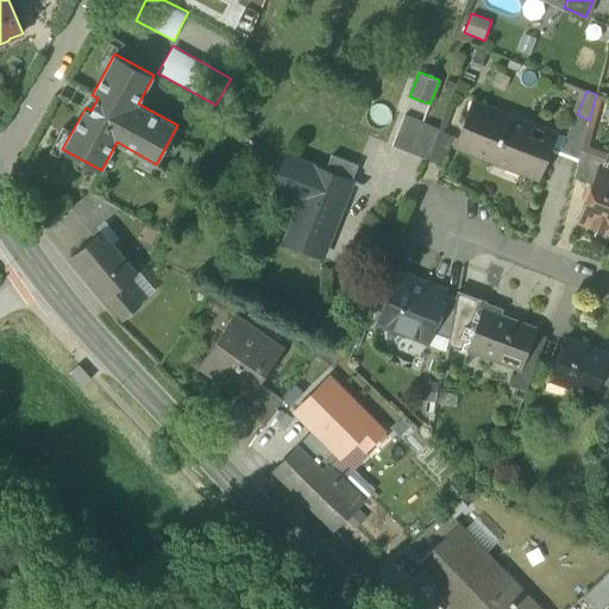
[(521,173),(539,180),(557,135),(473,100),(454,145),(494,162),(496,156),(523,167),(521,173)]
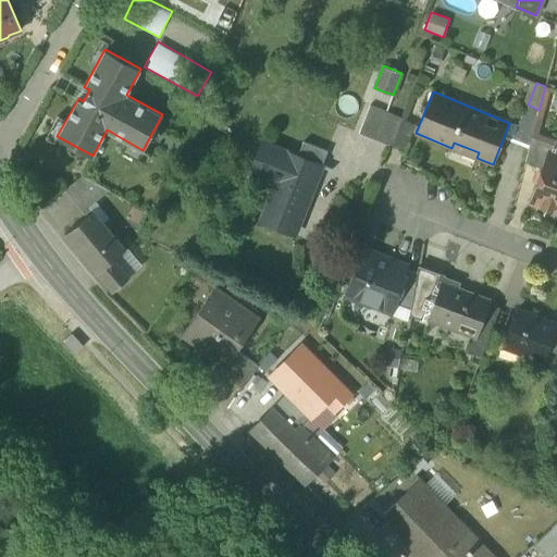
[(359,133),(391,146),(401,120),(401,118),(370,104),(359,133)]
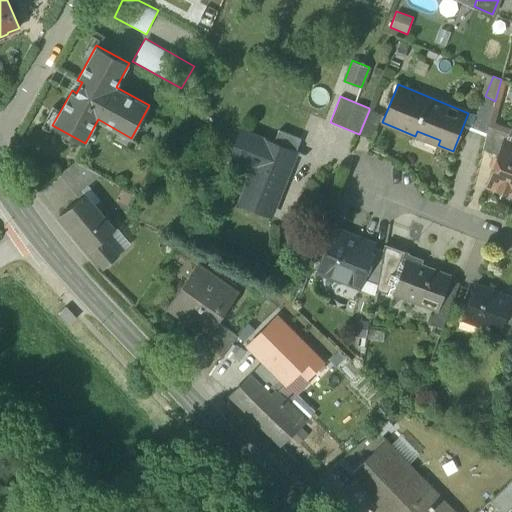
[(471,127),(486,134),(489,125),(495,101),(485,96),(471,127)]
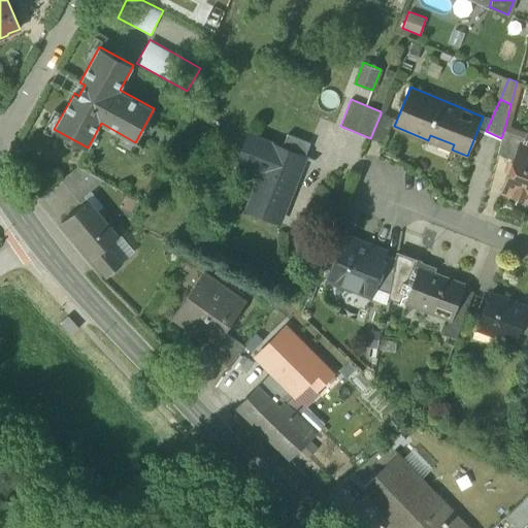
[(394,119),(381,113),(370,138),(384,144),(394,119)]
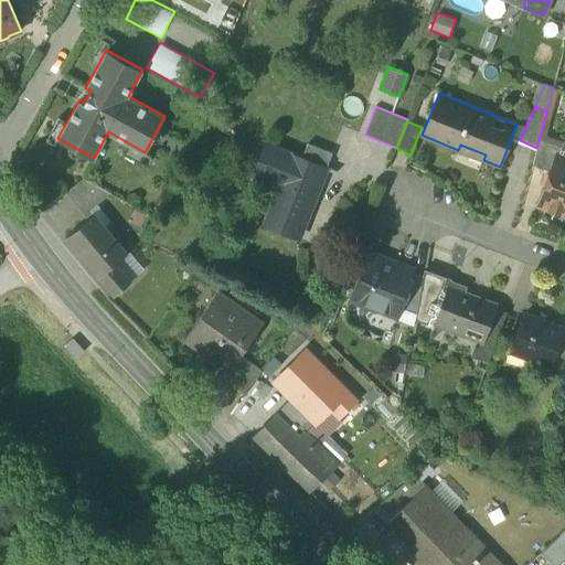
[(563,147),(540,138),(536,148),(532,164),(551,171),(557,156),(560,156),(563,147)]
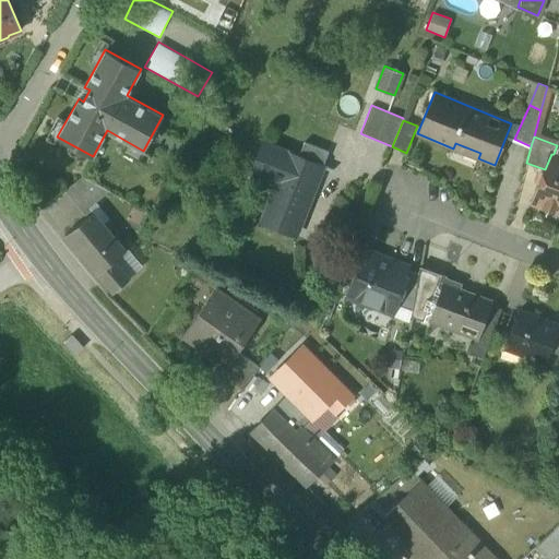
[(261,222),(295,235),(314,187),(305,182),(313,162),(298,156),(263,142),(253,166),(256,167),(278,177),(261,222)]
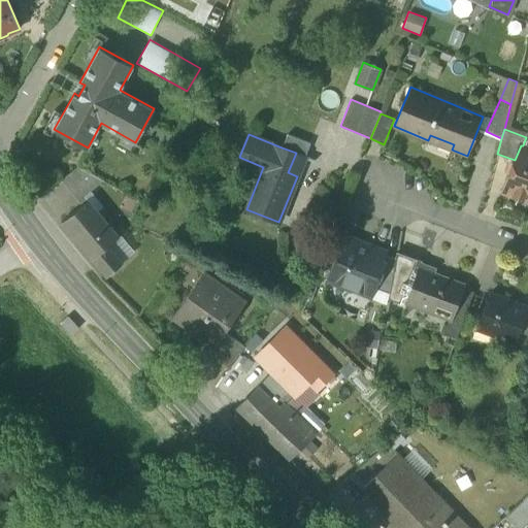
[(287,134),(282,147),(296,153),(305,156),(310,143),(287,134)]
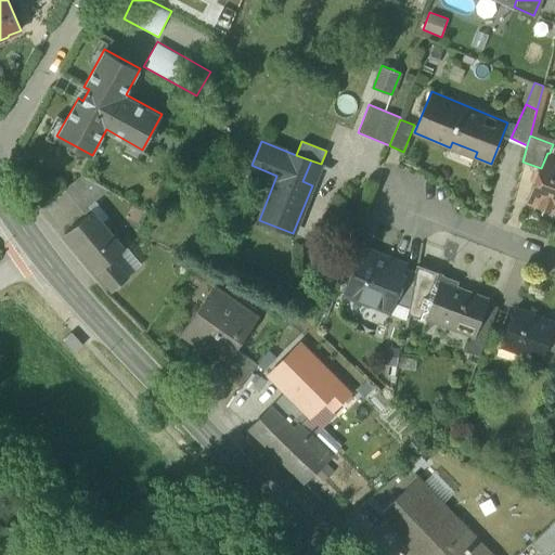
[(528,201),(554,211),(554,155),(550,153),(547,153),(541,168),(528,201)]
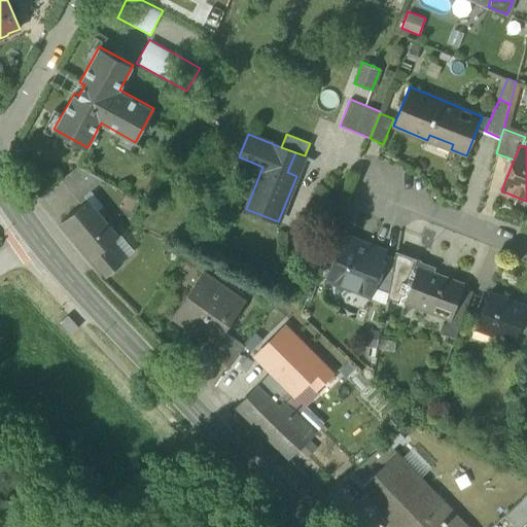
[(61,179),(78,201),(104,180),(77,166),(61,179)]
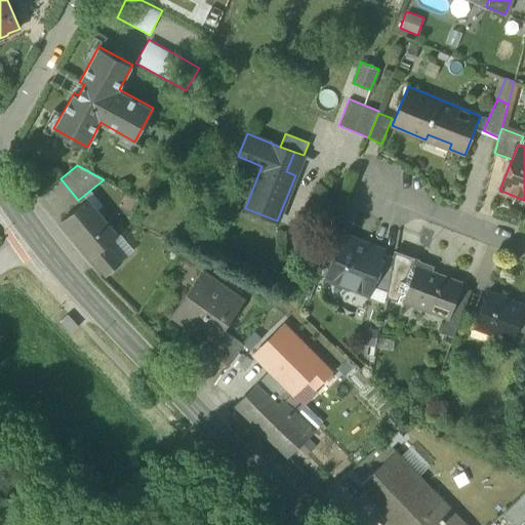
[(61,220),(91,257),(108,244),(118,236),(87,199),(61,220)]
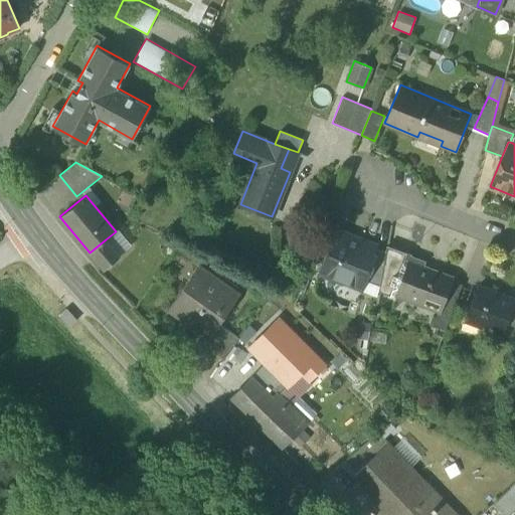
[(375,244),(337,229),(319,274),(342,283),(344,282),(361,288),(365,280),(367,272),(365,271),(373,247),(375,244)]
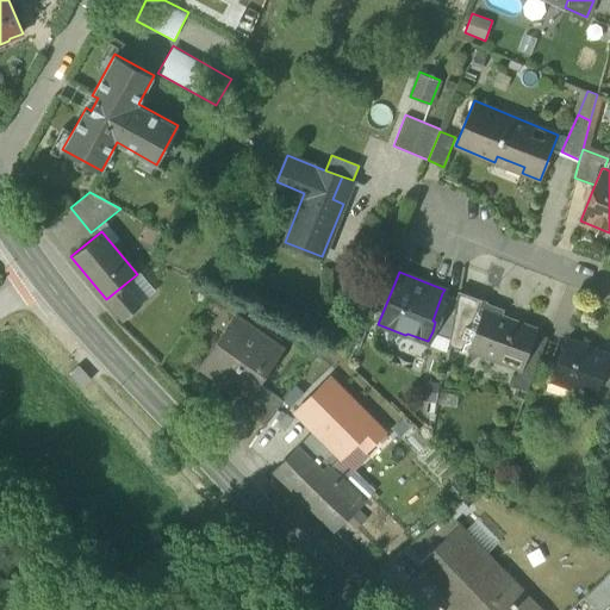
[(137,274),(125,284),(141,303),(153,292),(137,274)]
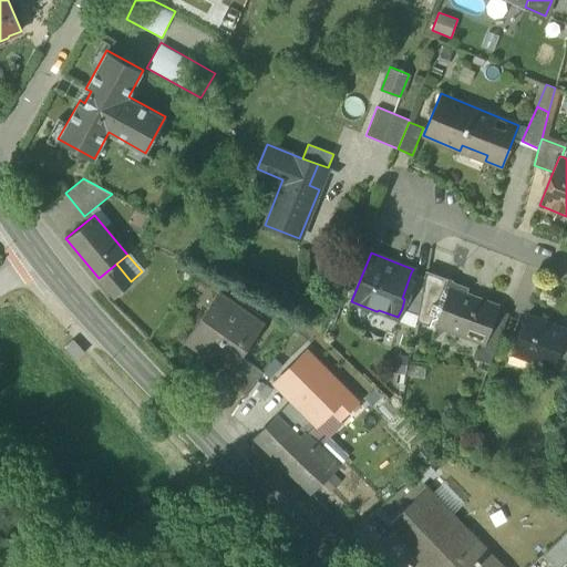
[(131,281),(116,264),(99,278),(114,296),(131,281)]
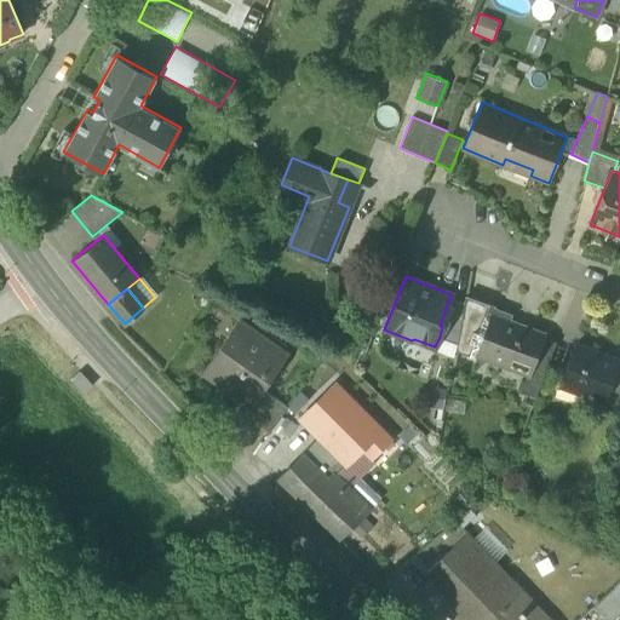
[(455,350),(477,357),(481,350),(478,349),(492,314),(494,315),(497,306),(465,296),(465,300),(457,343),(455,350)]
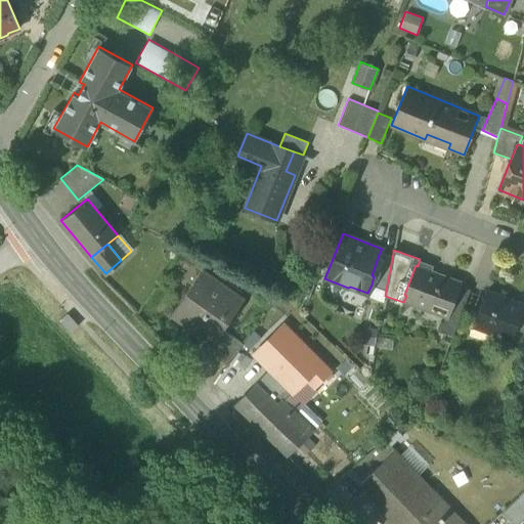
[(393,254),(380,252),(372,275),(374,276),(372,285),(386,290),(393,254)]
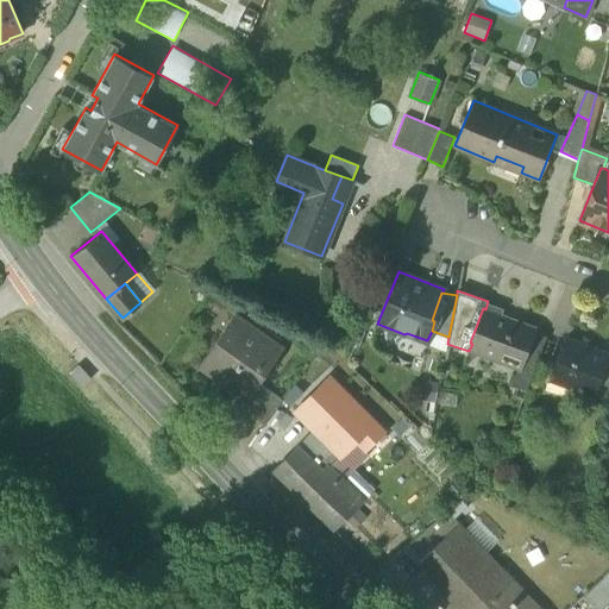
[(520,362),(521,362),(523,357),(534,331),(534,327),(485,309),(483,308),(470,343),(472,344),(520,362)]
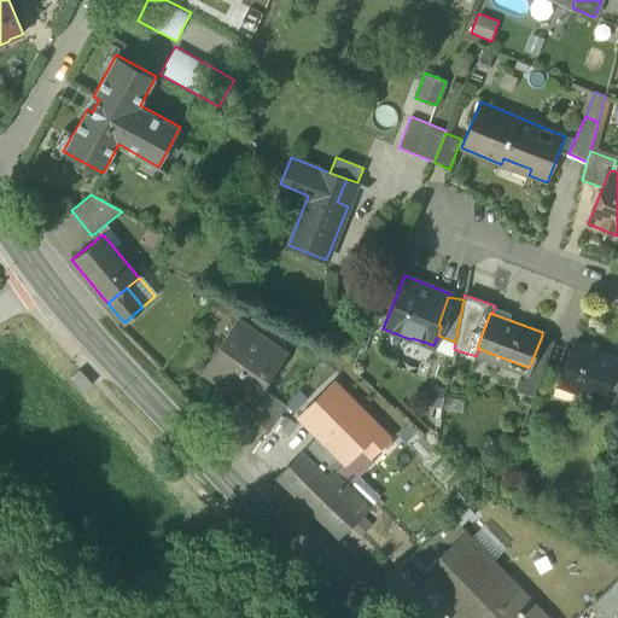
[(239,318),(227,336),(233,340),(246,322),(239,318)]
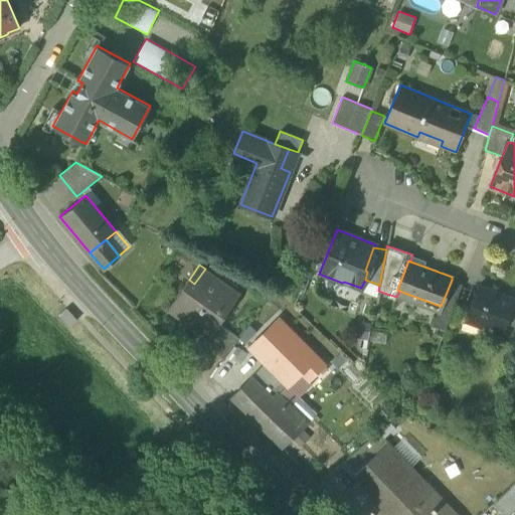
[(189,325),(203,335),(215,317),(220,321),(239,293),(205,269),(194,284),(189,280),(171,306),(192,321),(189,325)]
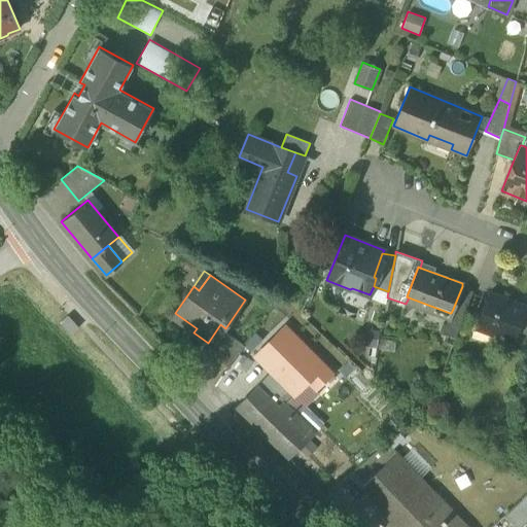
[(462,286),(453,309),(451,313),(450,313),(443,331),(456,337),(464,313),(473,290),(462,286)]
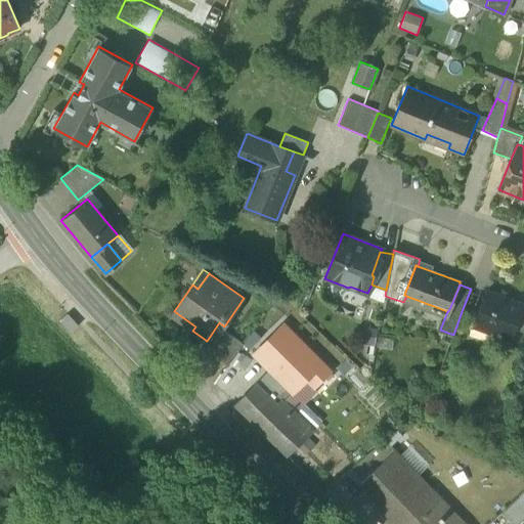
[(473,324),(511,339),(515,329),(523,308),(523,305),(523,304),(486,290),(473,324)]
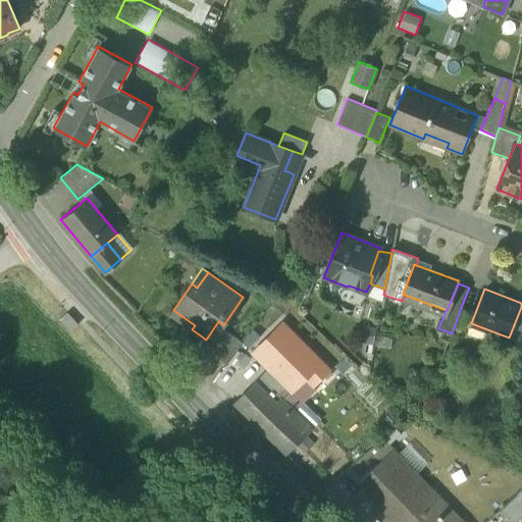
[(513,327),(521,330),(521,304),(521,307),(513,327)]
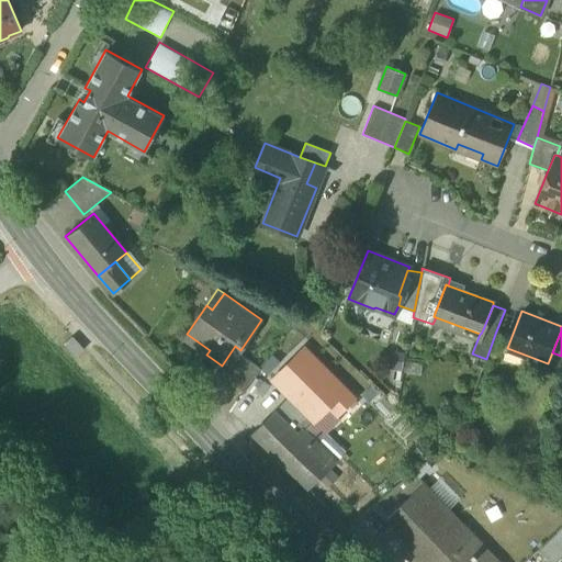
[(304,347),(272,379),(289,396),(294,401),(312,418),(314,422),(329,406),(337,415),(355,397),(304,347)]
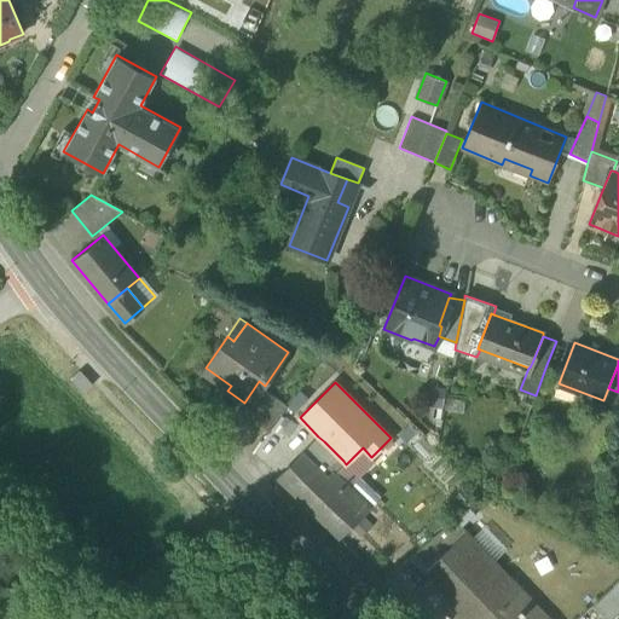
[(443,409),(446,388),(432,386),(428,406),(443,409)]
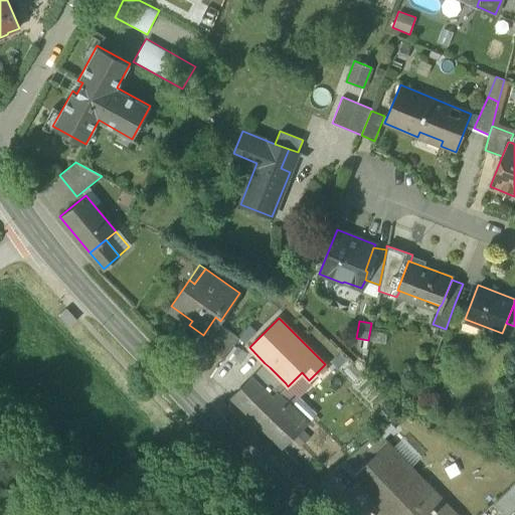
[(203,345),(224,359),(239,338),(218,323),(203,345)]
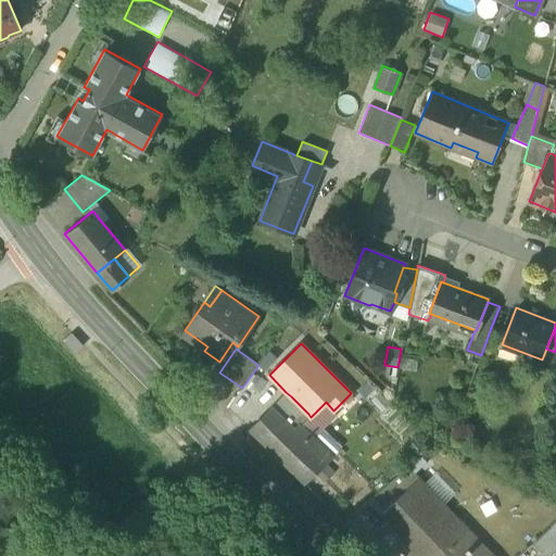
[(418,359),(401,356),(399,368),(416,371),(418,359)]
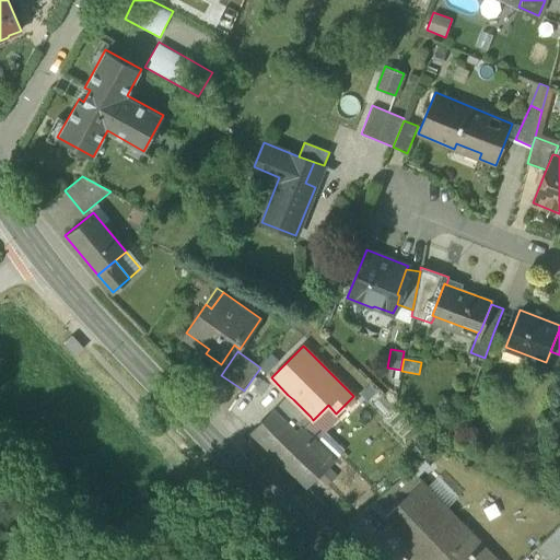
[(279,415),(293,399),(288,395),(273,409),(279,415)]
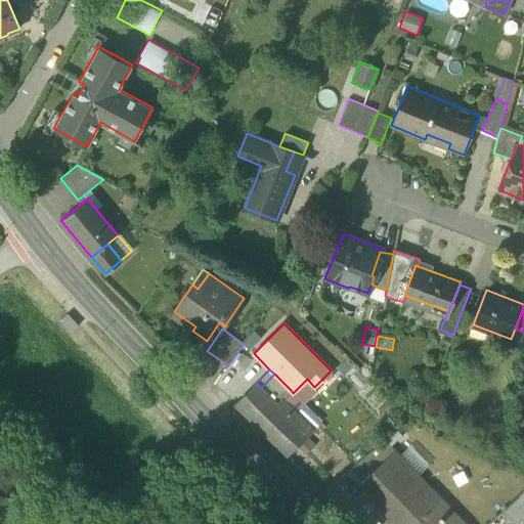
[(291,390),(274,374),(261,388),(277,404),(281,399),(291,390)]
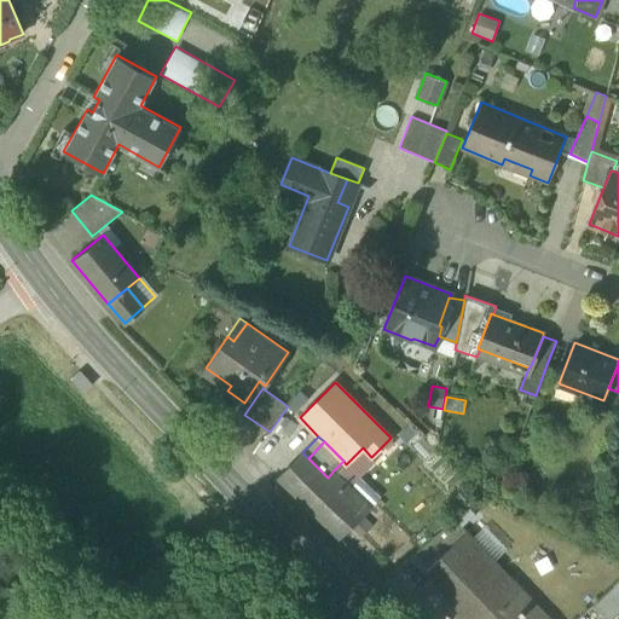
[(343,461),(333,472),(350,487),(375,461),(371,457),(363,447),(346,464),(343,461)]
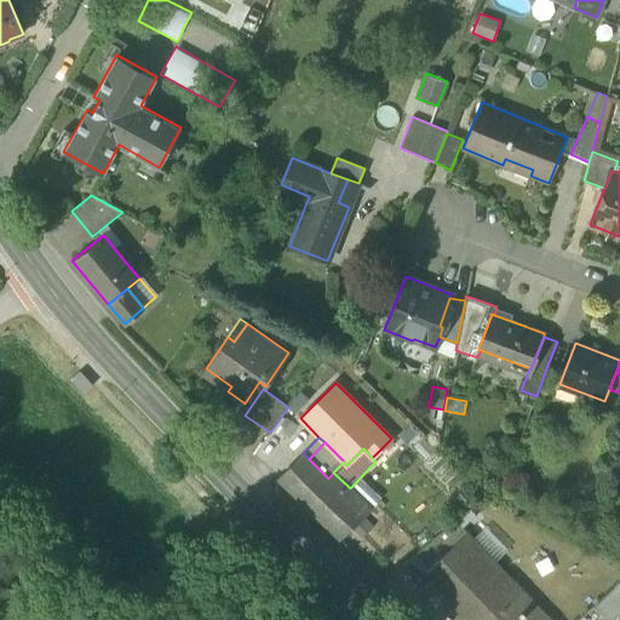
[(303,453),(277,477),(339,538),(372,509),(350,488),(333,472),(328,478),(309,459),(303,453)]
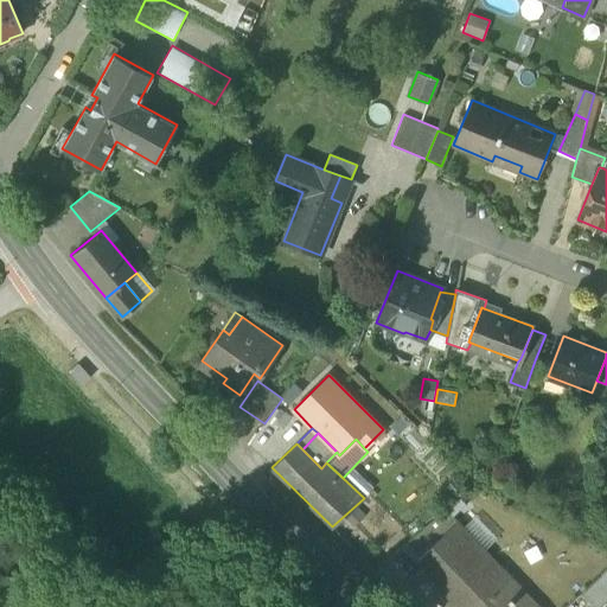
[(408,541),(422,555),(438,541),(457,522),(445,510),(408,541)]
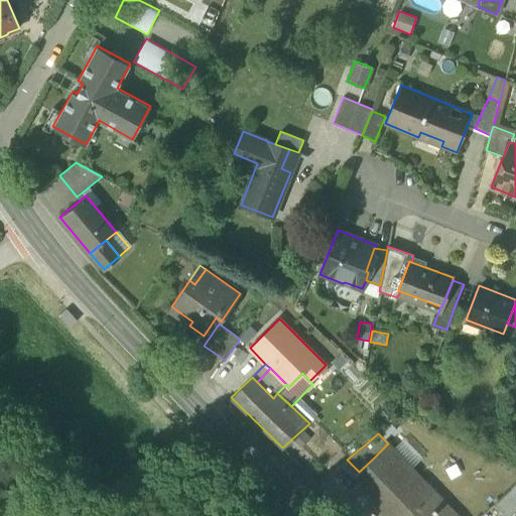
[(404,437),(393,448),(411,468),(422,457),(404,437)]
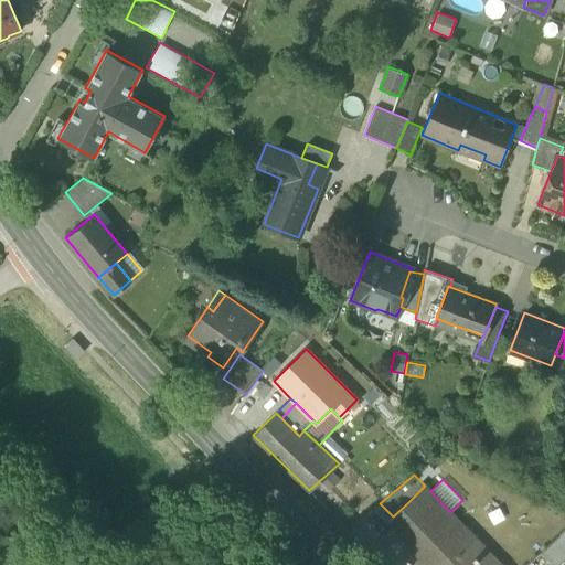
[(480,564),(476,561),(478,558),(477,557),(483,551),(451,518),(454,515),(455,514),(452,513),(452,514),(450,512),(430,491),(425,486),(407,503),(434,532),(416,548),(416,550),(409,555),(417,564),(480,564)]
